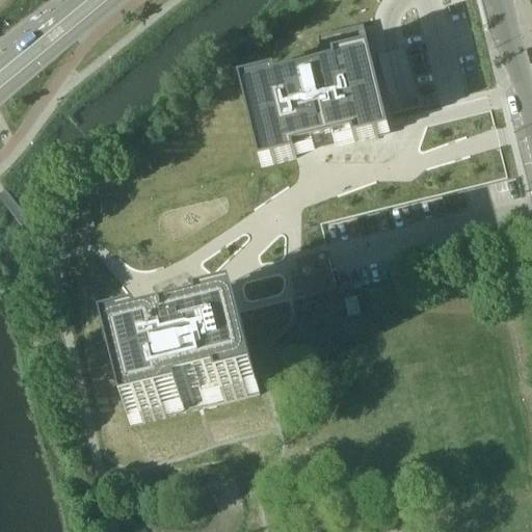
[(256,94),(244,97),(259,157),(270,154),(273,166),(297,160),(295,154),(337,143),(353,139),(355,145),(375,140),(378,140),(378,137),(377,134),(389,131),(378,86),(364,28),(318,40),(324,64),(253,82),(256,94)]
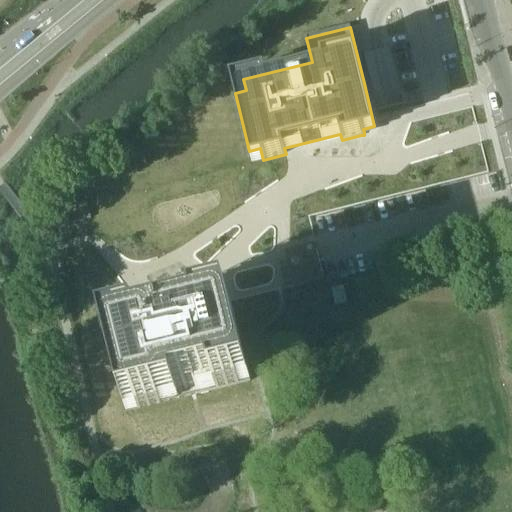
[(87,203),(76,206),(80,222),(91,219),(87,203)]
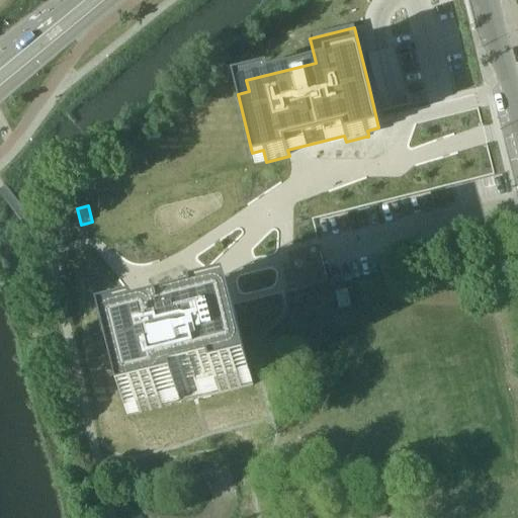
[(318,256),(290,263),(297,290),(329,282),(322,255),(321,255),(317,256),(318,256)]
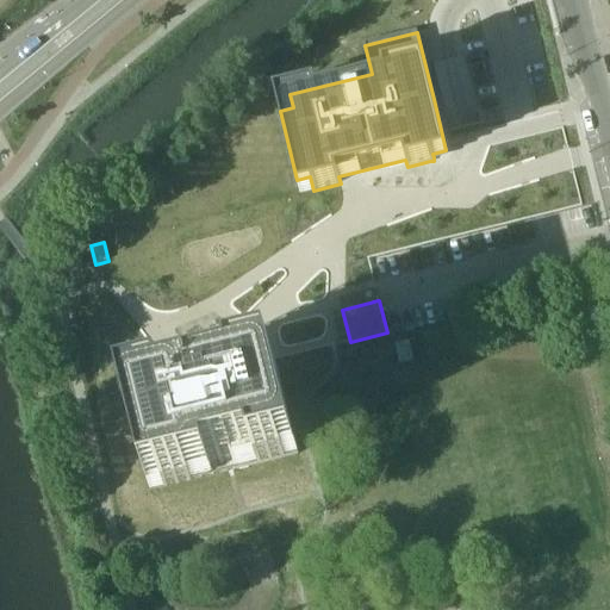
[(409,342),(396,346),(399,365),(414,361),(409,342)]
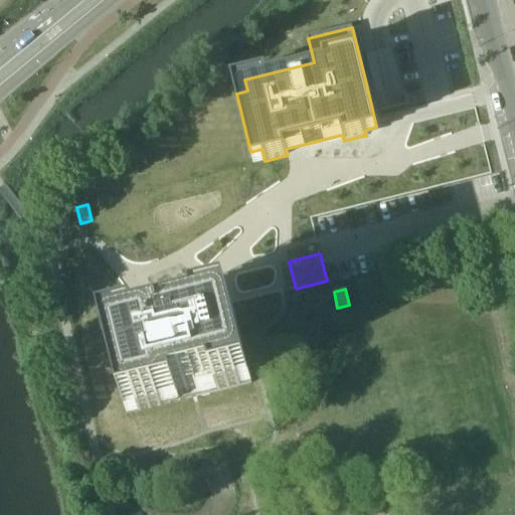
[(122,342),(110,345),(124,403),(136,400),(139,411),(251,384),(241,341),(234,315),(227,316),(226,310),(221,311),(220,306),(197,311),(199,317),(143,330),(141,325),(119,331),(122,342)]
